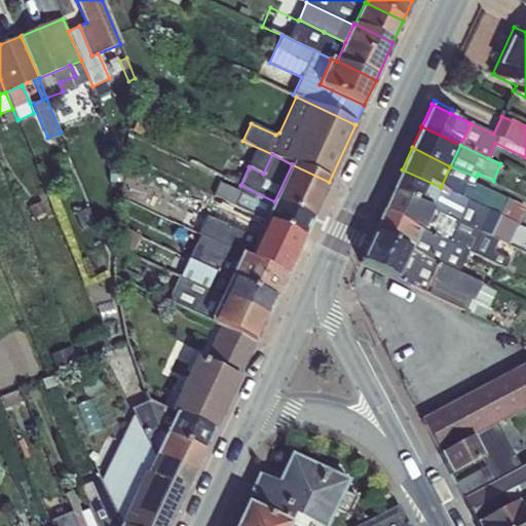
[(274,201),(312,219),(329,182),(292,164),(274,201)]
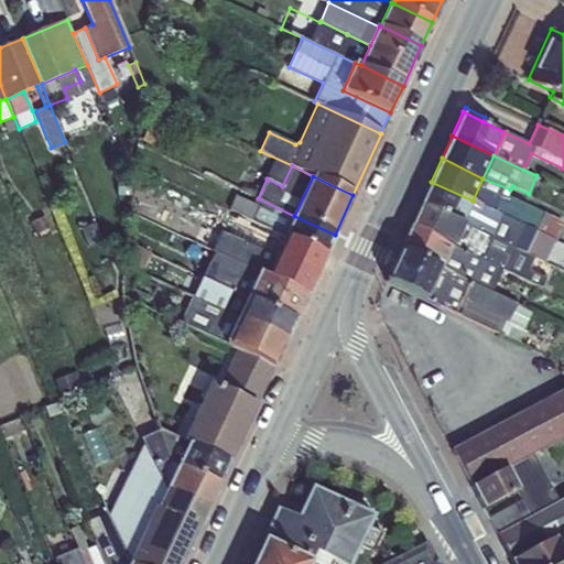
[(483,179),(473,201),(554,239),(554,240),(563,221),(508,196),(510,190),(483,179)]
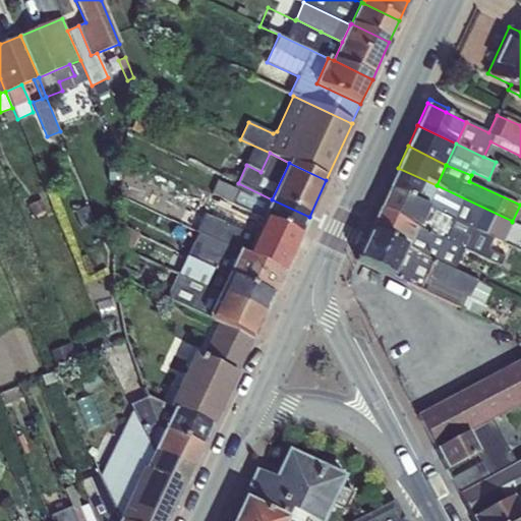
[(398,168),(389,188),(426,207),(437,185),(398,168)]
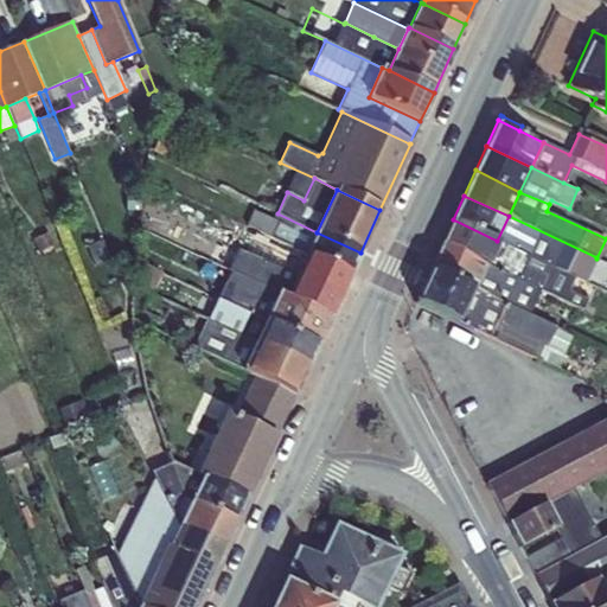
[(257,231),(307,254),(317,232),(278,213),(275,212),(272,218),(254,210),(247,225),(257,231)]
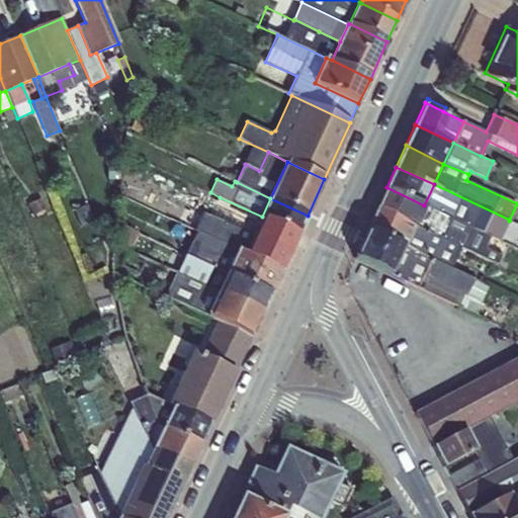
[(466,217),(463,223),(490,237),(499,240),(509,220),(434,184),(424,205),(425,206),(450,217),(453,210),(466,217)]
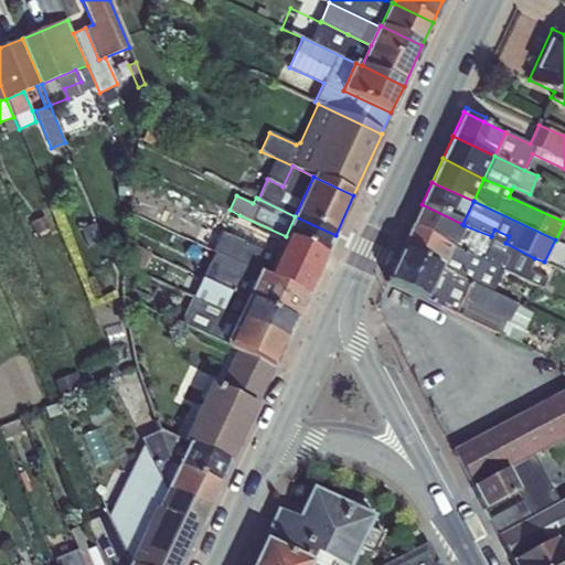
[(422,204),(412,227),(451,246),(454,247),(464,225),(462,224),(422,204)]
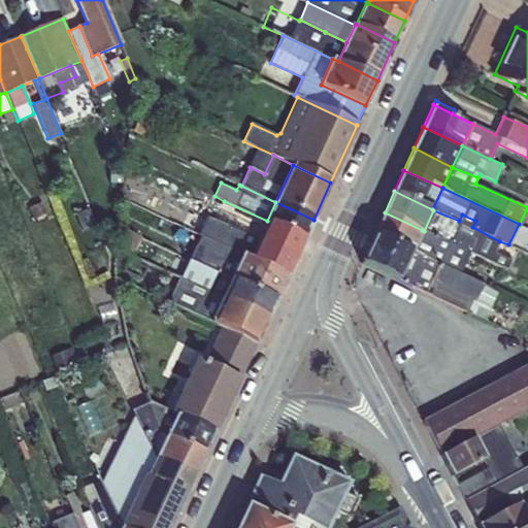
[(258,240),(267,221),(224,201),(215,221),(258,240)]
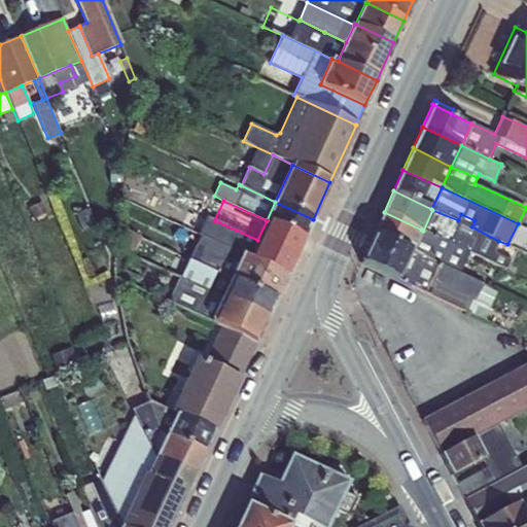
[(275,202),(267,220),(304,239),(313,219),(275,202)]
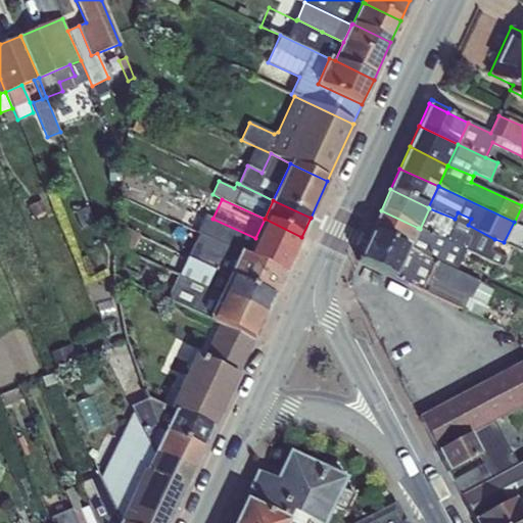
[(79,211),(85,225),(95,221),(90,207),(79,211)]
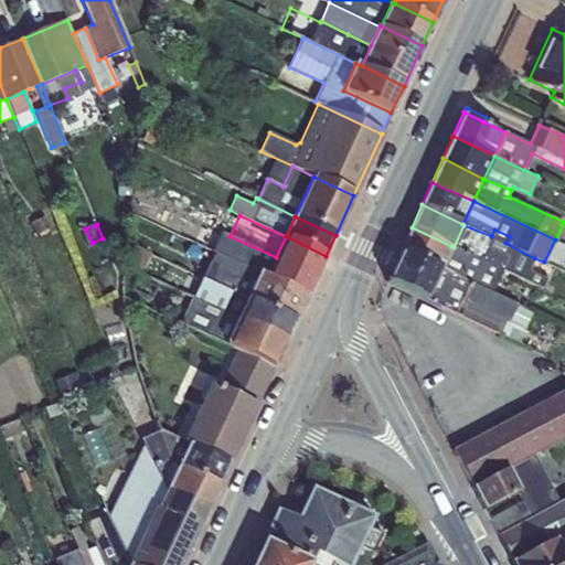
[(502,269),(542,288),(545,279),(529,270),(534,258),(505,243),(491,236),(464,225),(454,247),(502,269)]
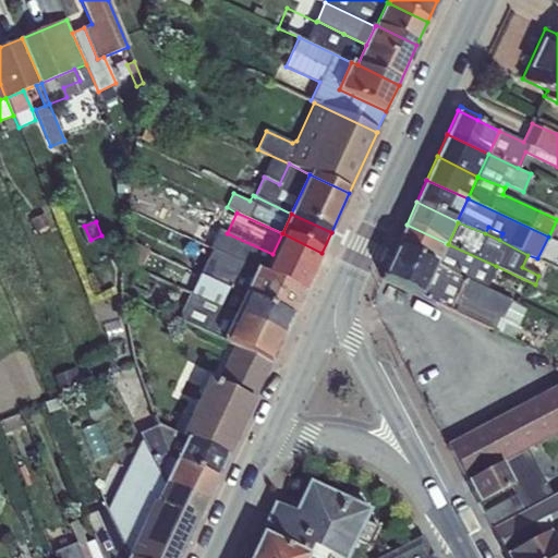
[(436,266),(446,243),(407,225),(396,246),(434,266),(436,266)]
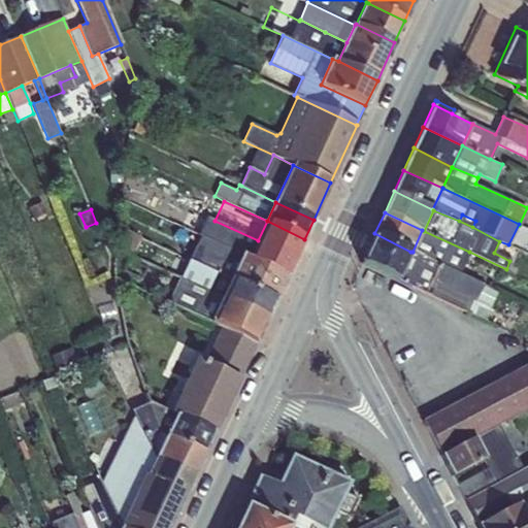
[(462,215),(459,221),(472,227),(475,221),(462,215)]
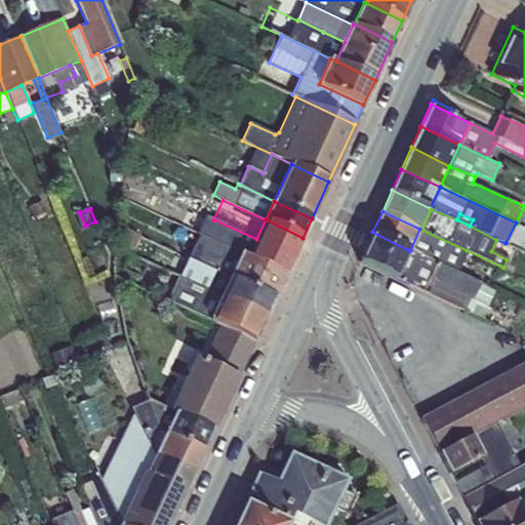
[(241,253),(248,256),(256,239),(213,219),(204,215),(196,233),(199,235),(241,253)]
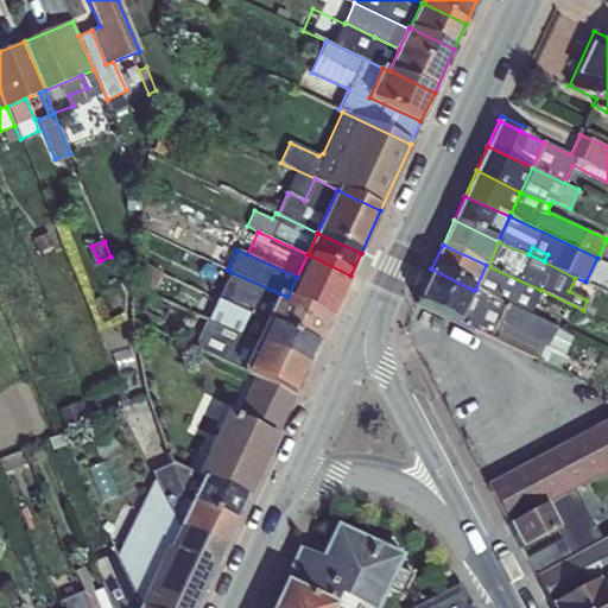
[(297,277),(341,297),(350,276),(308,254),(297,277)]
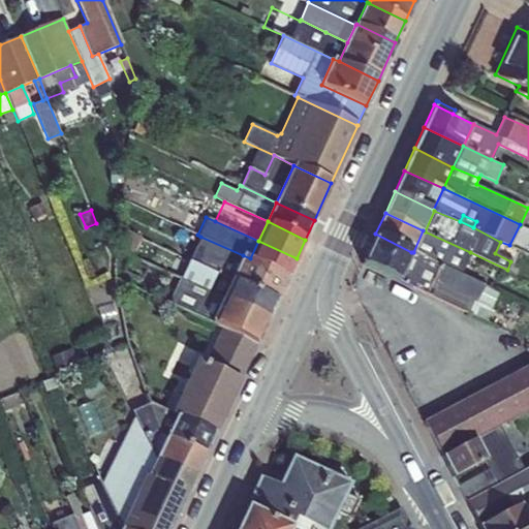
[(116,248),(133,255),(142,237),(118,226),(116,248)]
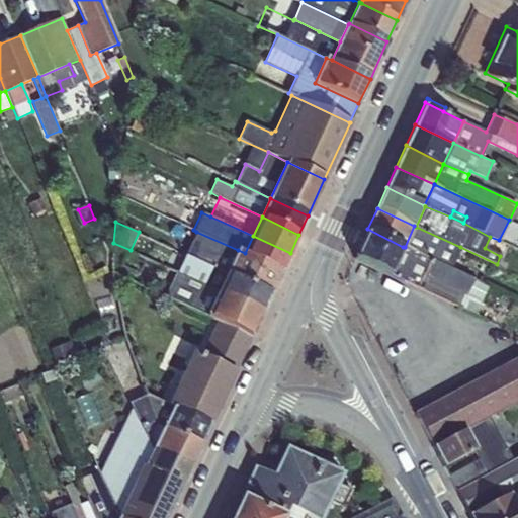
[(450,268),(460,247),(416,227),(414,226),(405,247),(450,268)]
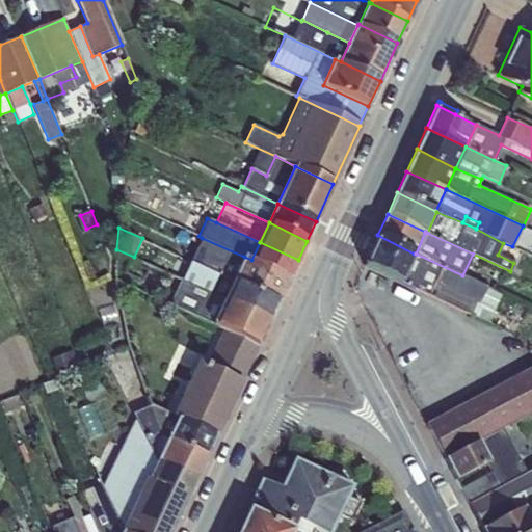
[(377,235),(365,264),(401,282),(414,254),(377,235)]
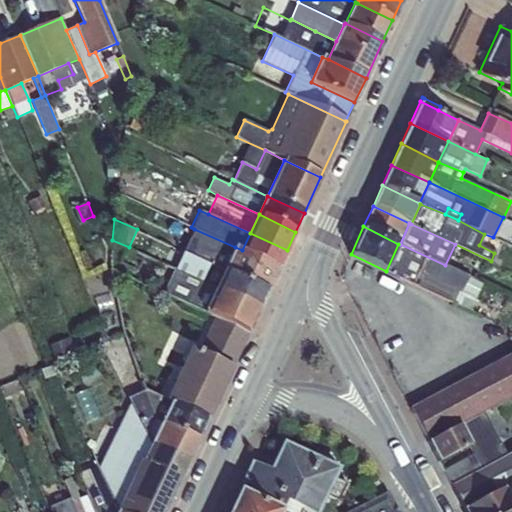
[(224,270),(235,247),(194,229),(184,251),(224,270)]
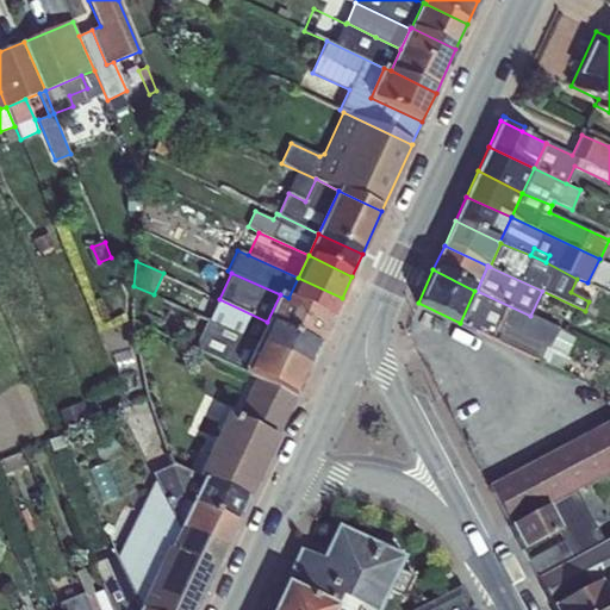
[(342,298),(298,278),(288,298),(332,319),(342,298)]
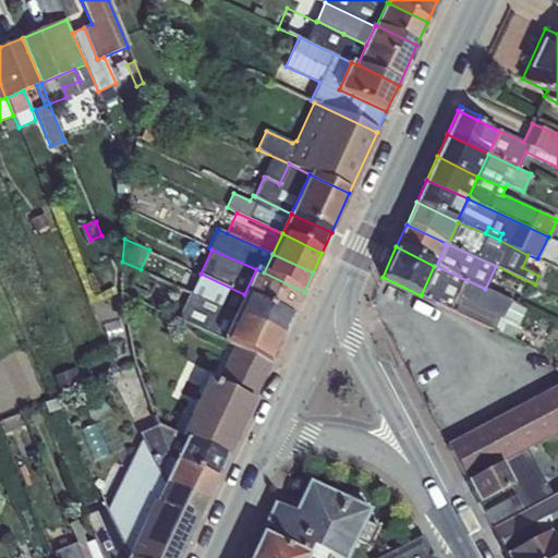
[(434,266),(421,295),(495,330),(509,301),(485,289),(436,266),(434,266)]
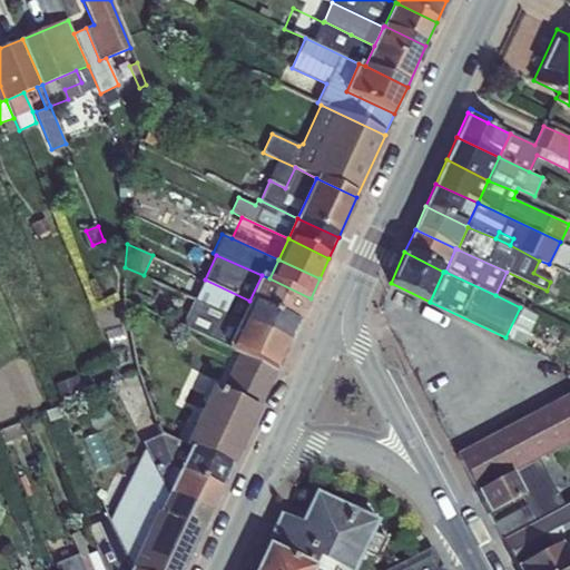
[(249,301),(298,324),(311,298),(269,278),(262,275),(249,301)]
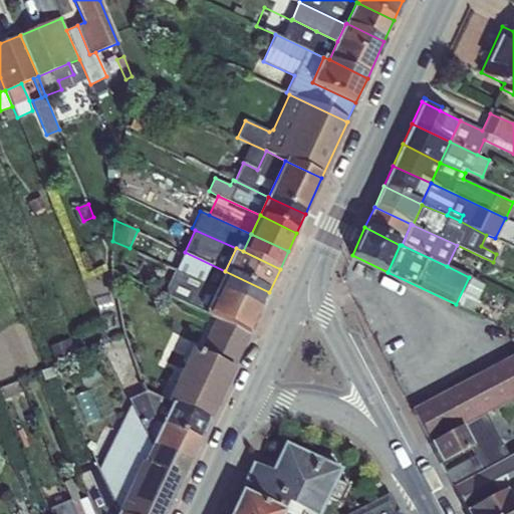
[(176,270),(216,289),(225,271),(185,252),(184,252),(176,270)]
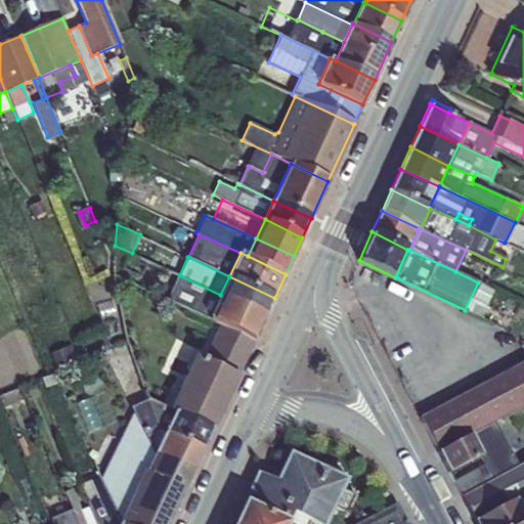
[(167,300),(209,319),(220,295),(179,275),(167,300)]
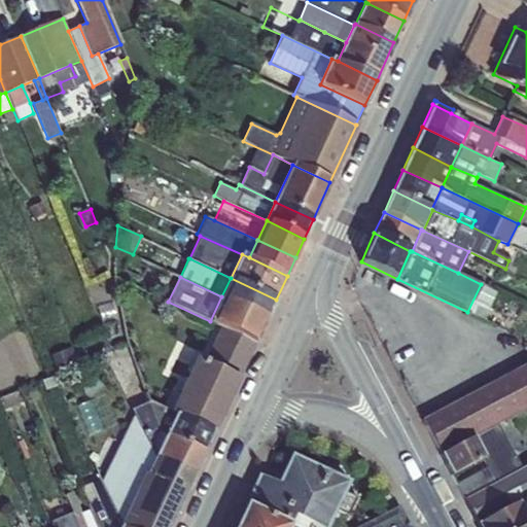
[(221,296),(268,318),(276,300),(231,278),(221,296)]
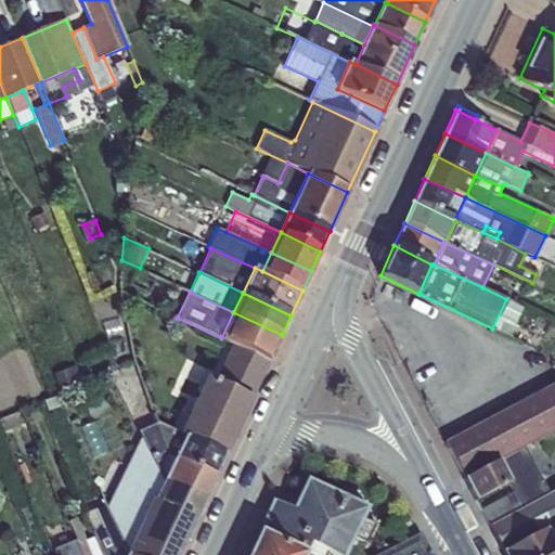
[(232,344),(269,362),(282,335),(233,312),(221,338),(232,344)]
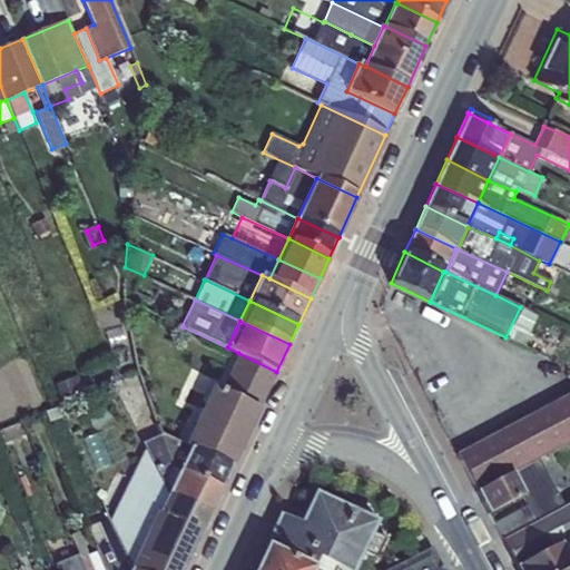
[(222,391),(261,408),(276,372),(238,353),(222,391)]
